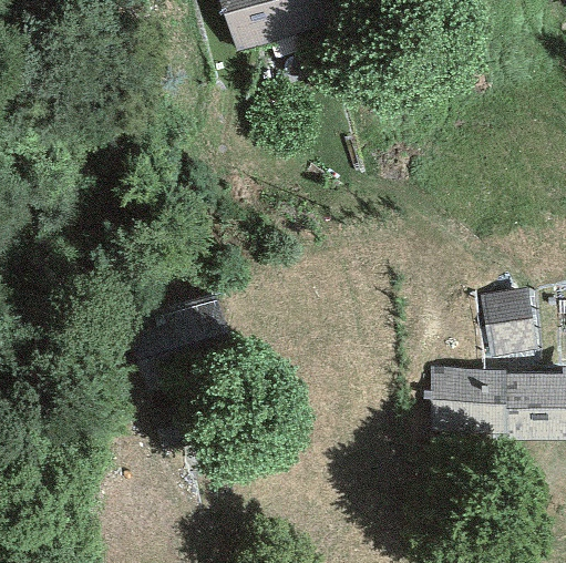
[(218,0),(237,50),(335,23),(327,0),(218,0)]
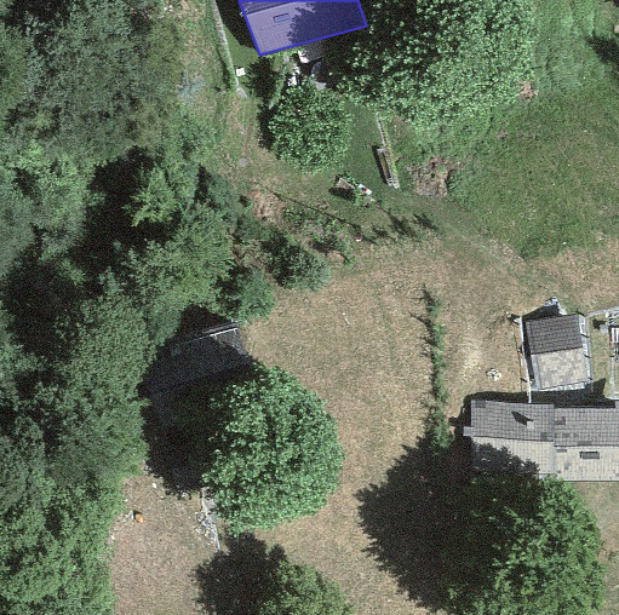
[(577,315),(525,322),(542,400),(589,392),(577,315)]
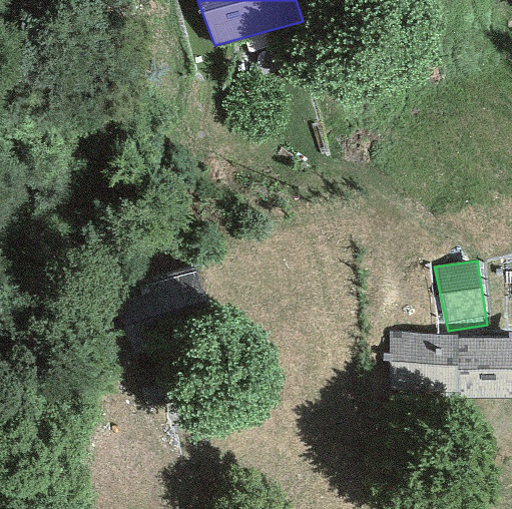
[(508,341),(390,331),(390,388),(456,396),(511,399),(511,334),(509,335),(508,341)]
